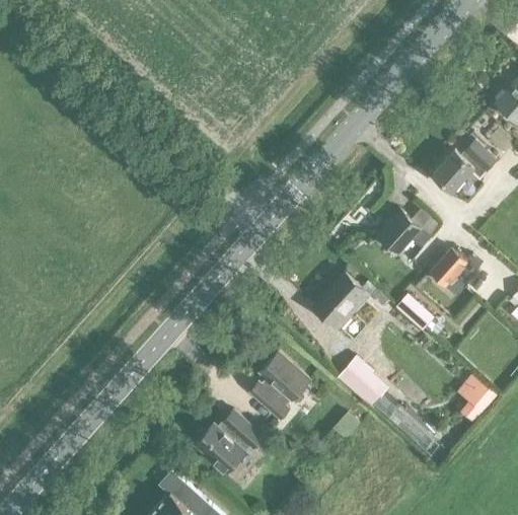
[(517,125),(517,76),(494,103),(517,125)]
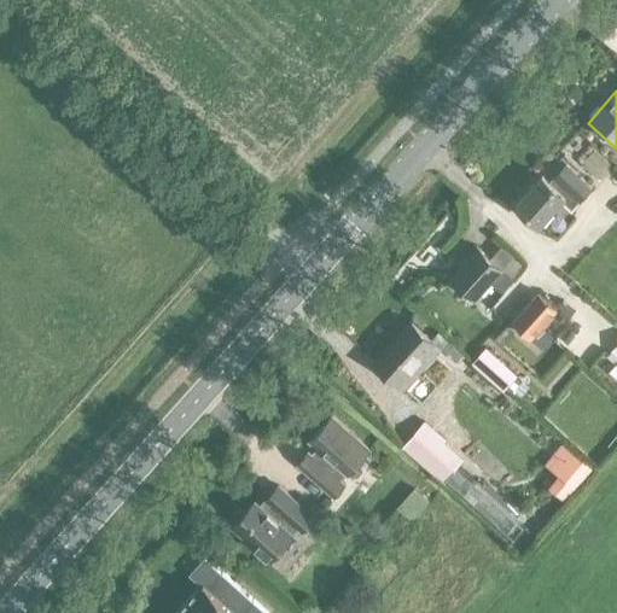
[(613,170),(594,153),(581,168),(600,185),(613,170)]
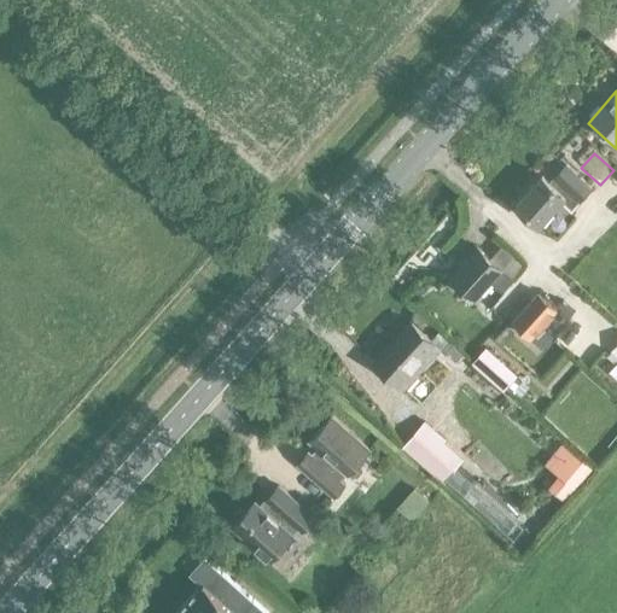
[(570,212),(589,190),(565,168),(549,186),(540,177),(513,208),(537,229),(560,204),(570,212)]
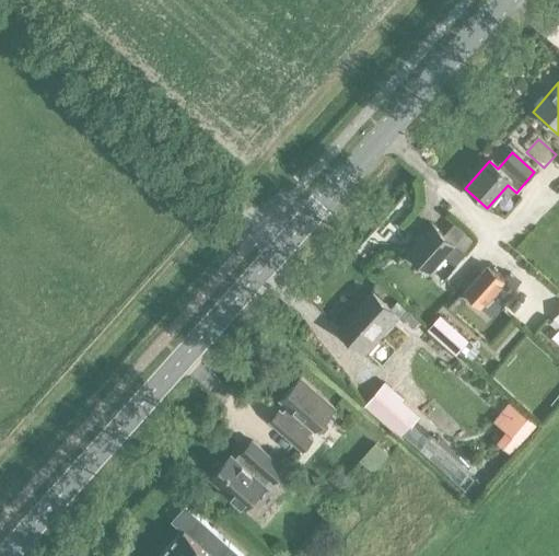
[(429,275),(445,256),(454,264),(463,255),(453,247),(454,246),(430,226),(405,254),(429,275)]
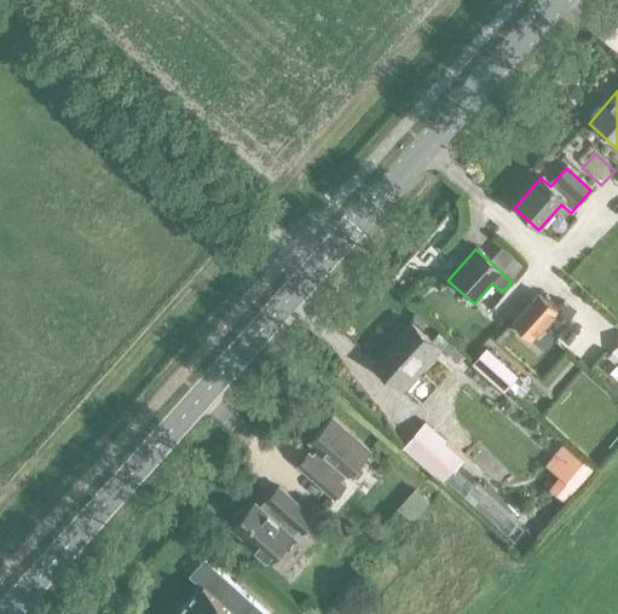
[(538,295),(512,324),(532,342),(531,343),(543,353),(569,323),(538,295)]
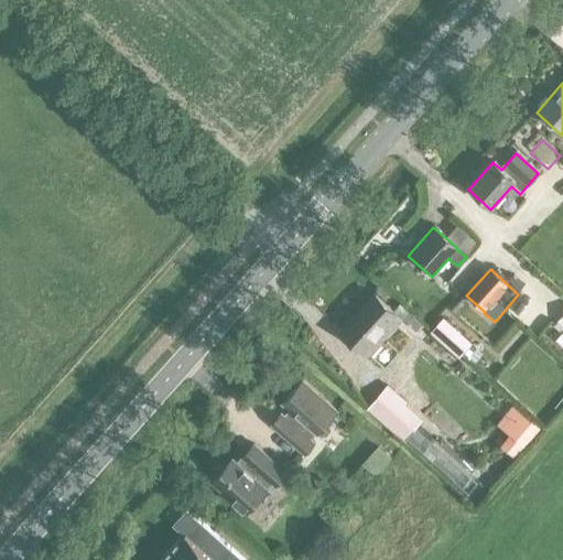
[(367,358),(400,321),(374,297),(339,334),(367,358)]
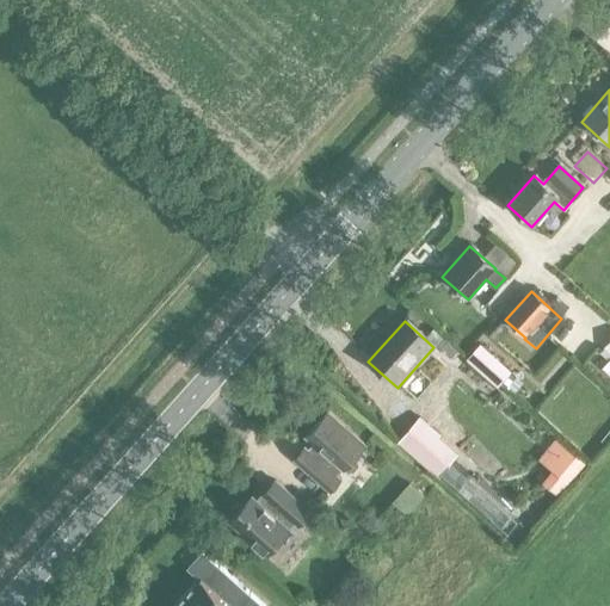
[(480,347),(467,363),(498,389),(511,375),(480,347)]
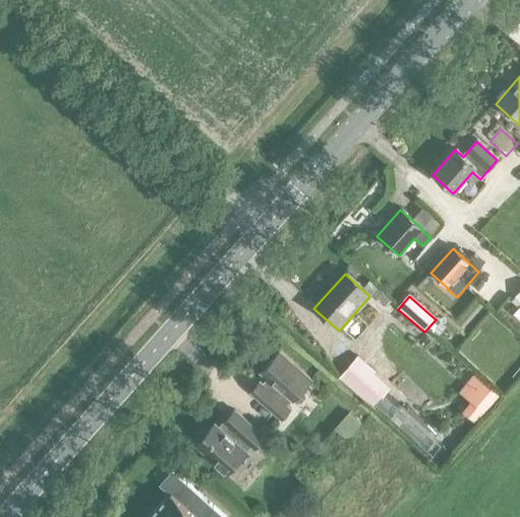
[(291,401),(308,382),(278,354),(260,374),(269,382),(262,389),(260,387),(249,397),(278,421),(287,411),(282,406),(288,399),(291,401)]
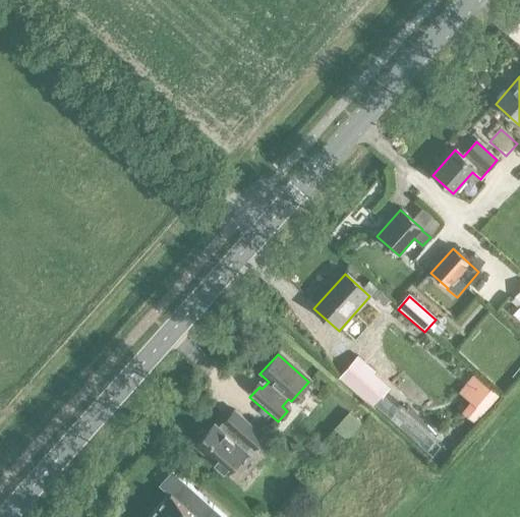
[(357,357),(339,379),(372,408),(390,389),(373,375),(374,372),(357,357)]
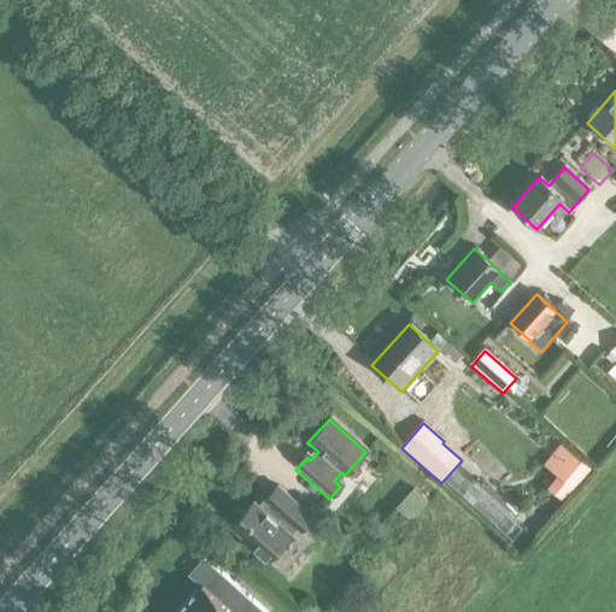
[(559,443),(543,465),(557,476),(545,490),(563,505),(574,492),(592,470),(559,443)]
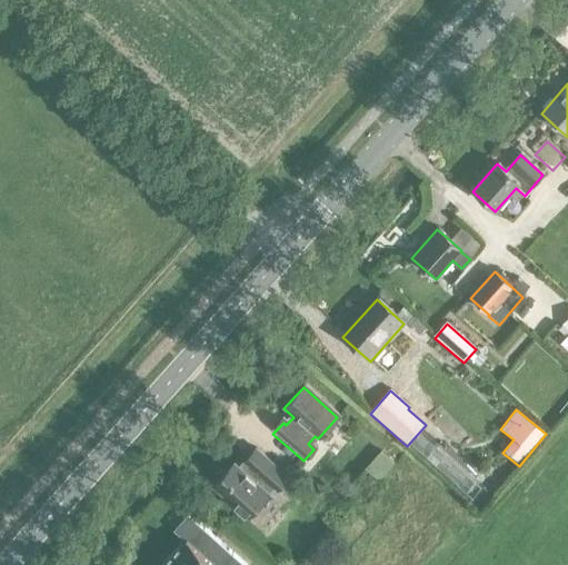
[(467,493),(479,481),(425,429),(412,442),(467,493)]
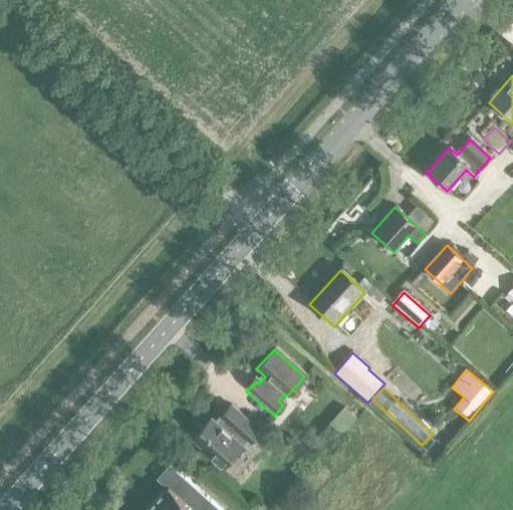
[(211,420),(192,441),(223,468),(247,442),(250,444),(260,433),(230,407),(220,418),(223,421),(218,426),(211,420)]
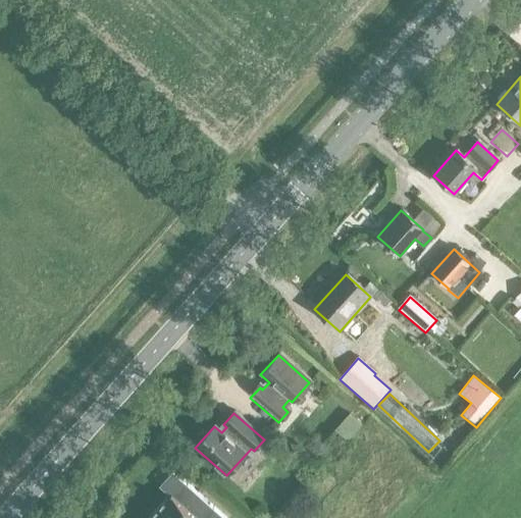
[(221,517),(170,472),(170,473),(171,475),(160,487),(170,497),(151,517),(221,517)]
